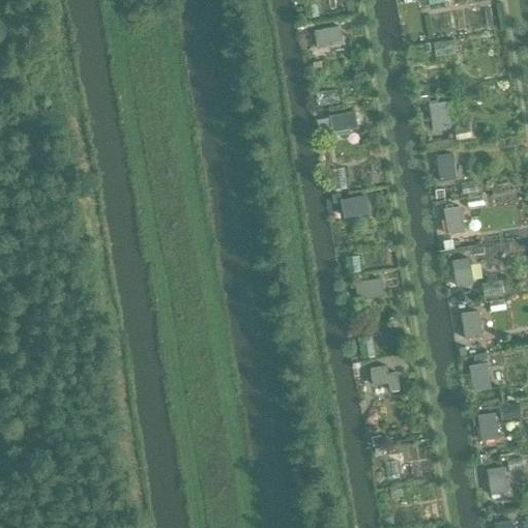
[(340,21),(306,24),(309,46),(342,42),(340,21)]
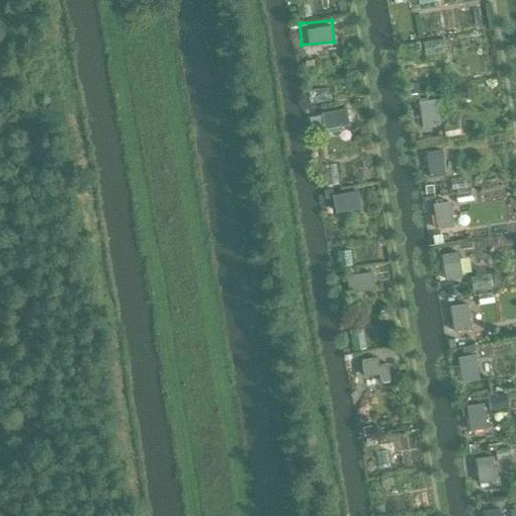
[(443,39),(423,41),(426,62),(445,60),(443,39)]
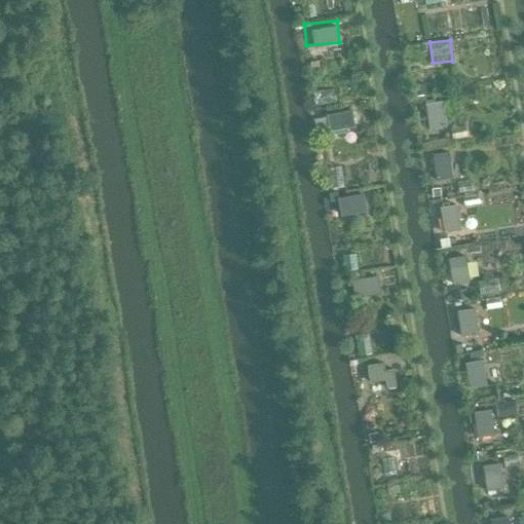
[(439,101),(420,104),(424,126),(442,123),(439,101)]
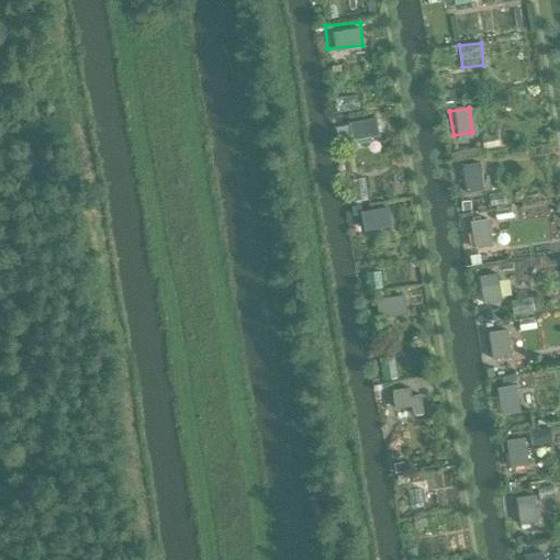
[(345,118),(348,144),(368,141),(365,115),(345,118)]
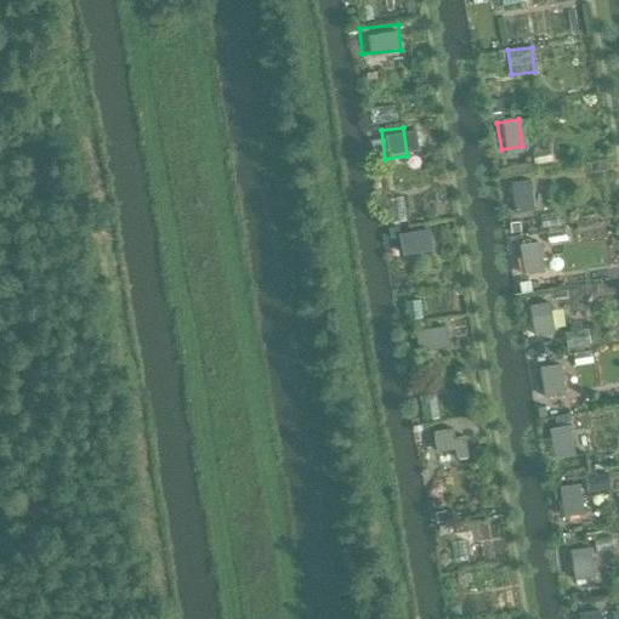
[(535,186),(517,187),(520,210),(537,208),(535,186)]
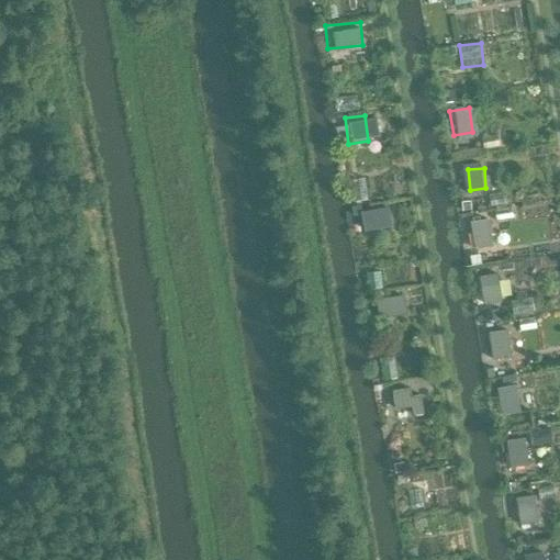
[(390,205),(364,209),(366,231),(392,227),(390,205)]
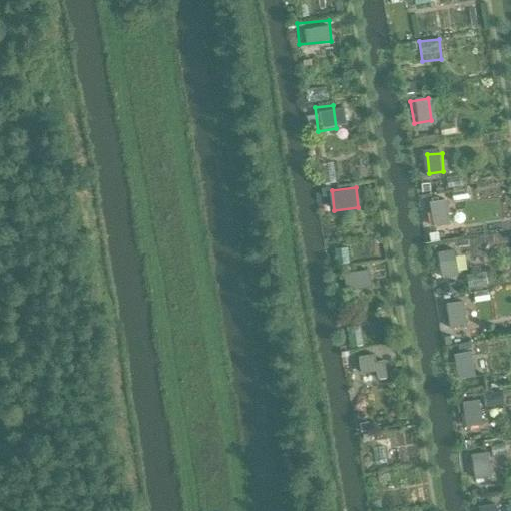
[(447,198),(429,201),(433,223),(450,221),(447,198)]
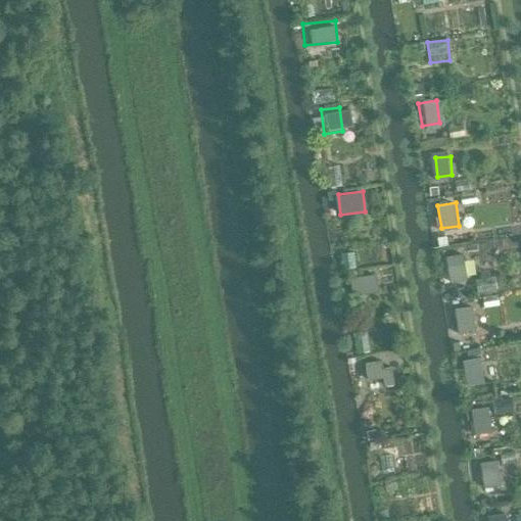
[(464,257),(445,261),(448,282),(467,280),(464,257)]
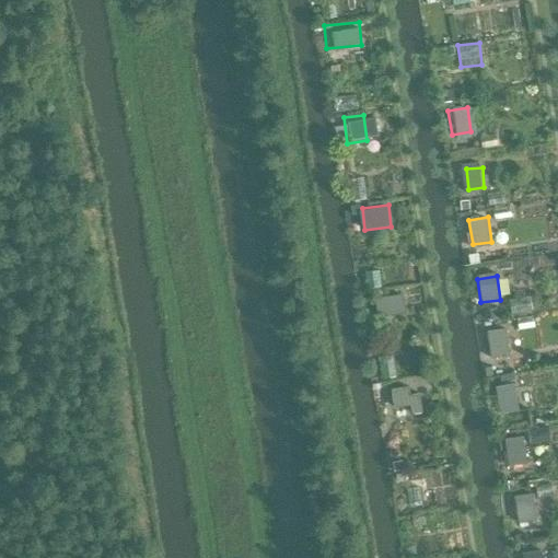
[(375,299),(378,322),(405,320),(403,295),(375,299)]
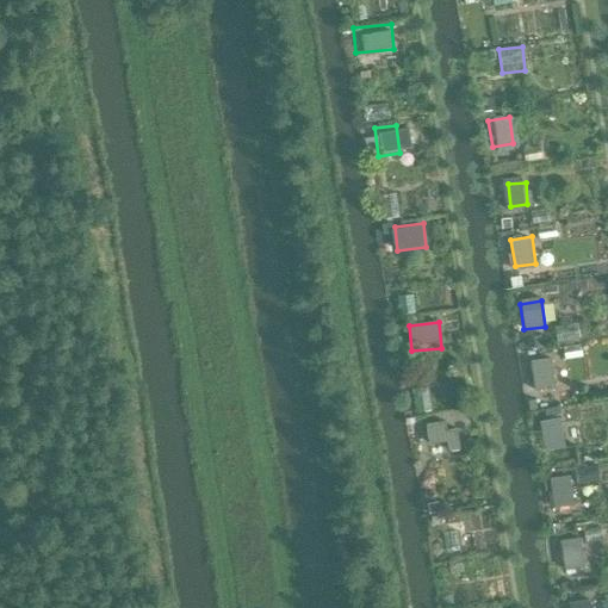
[(547,357),(526,360),(529,386),(551,383),(547,357)]
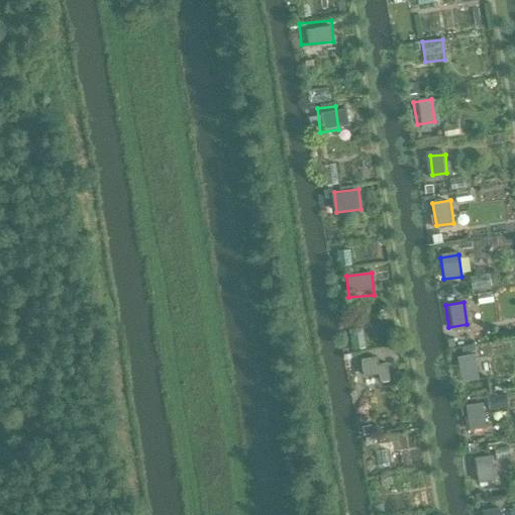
[(479,353),(460,355),(465,378),(482,376),(479,353)]
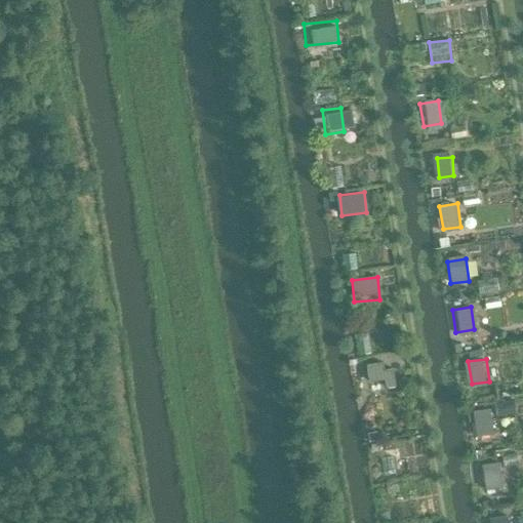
[(394,363),(368,365),(371,386),(396,384),(394,363)]
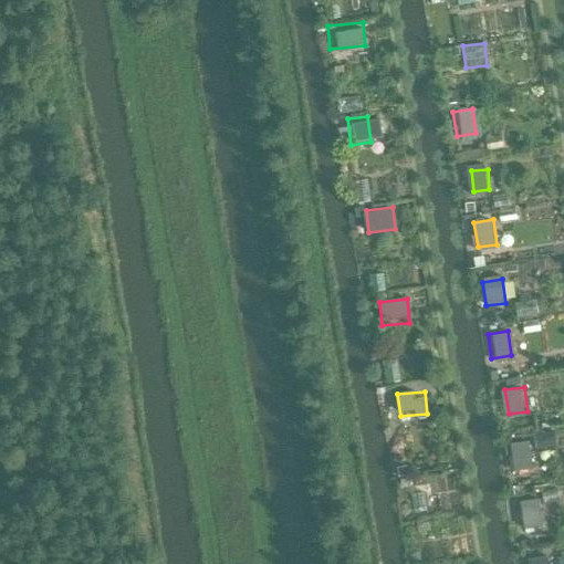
[(534,497),(514,500),(519,524),(538,521),(534,497)]
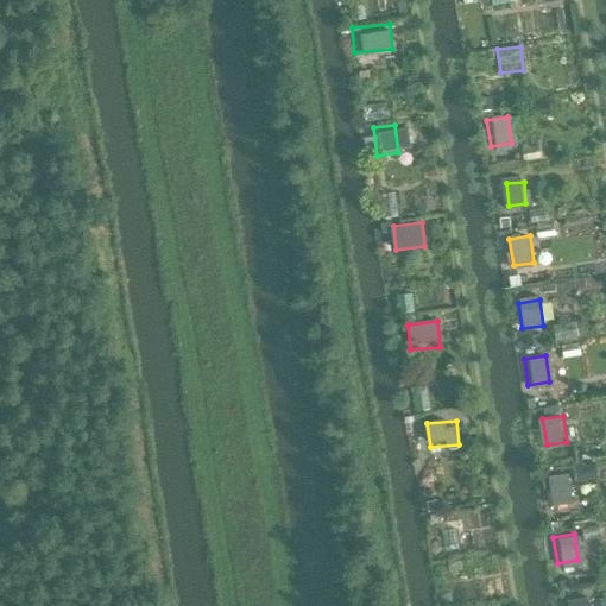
[(594,605),(593,595),(572,599),(573,605),(594,605)]
